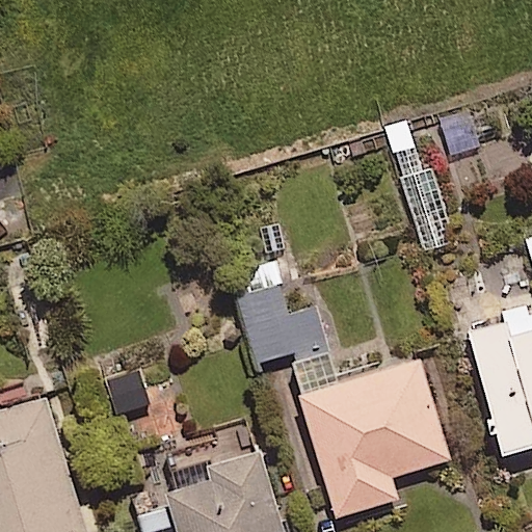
[(318,309),(288,315),(283,290),(243,298),(257,365),(327,349),(318,309)]
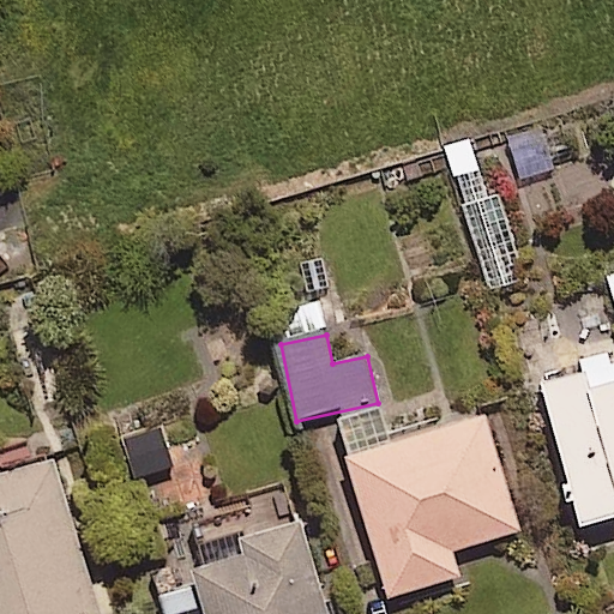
[(613,363),(541,384),(582,529),(613,519),(613,363)]
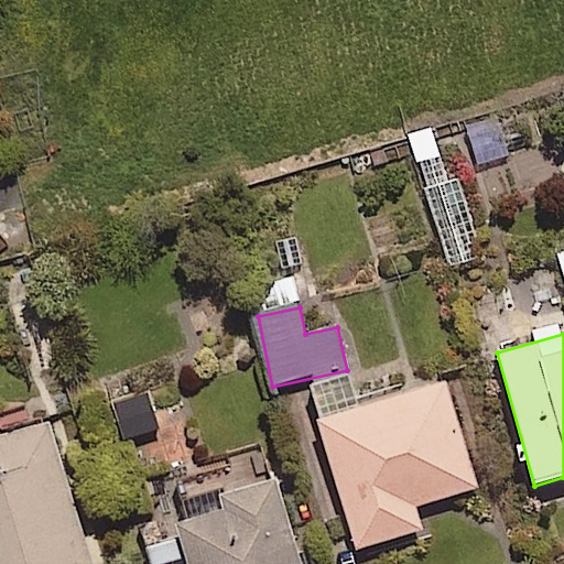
[(418,508),(479,489),(445,380),(320,419),(360,551),(424,530),(418,508)]
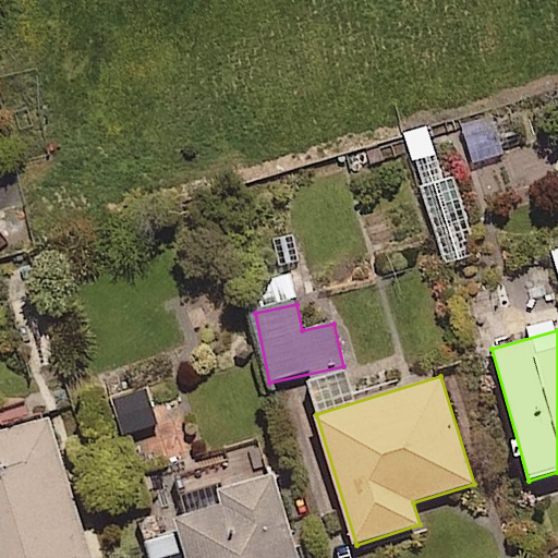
[(0,557),(91,557),(51,416),(0,431),(0,557)]
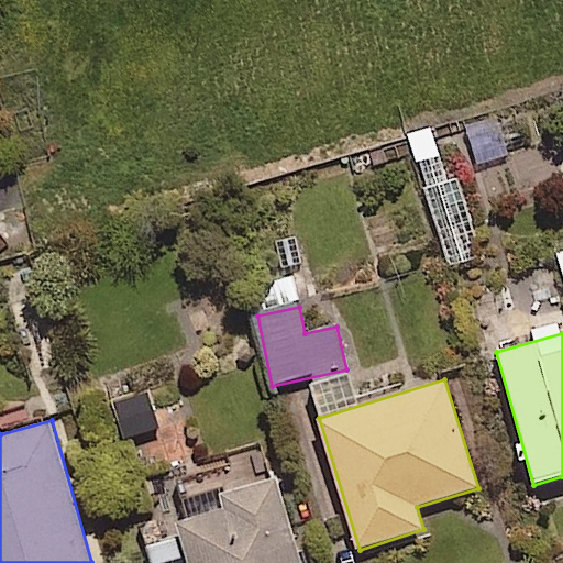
[(145,476),(194,463),(184,429),(135,441),(145,476)]
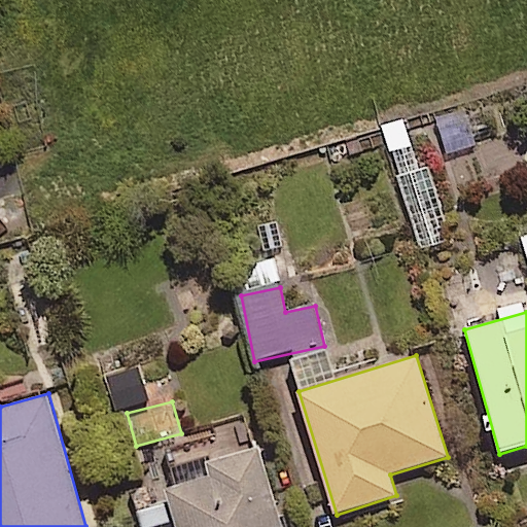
[(282,526),(260,452),(233,460),(237,473),(138,502),(144,526),(282,526)]
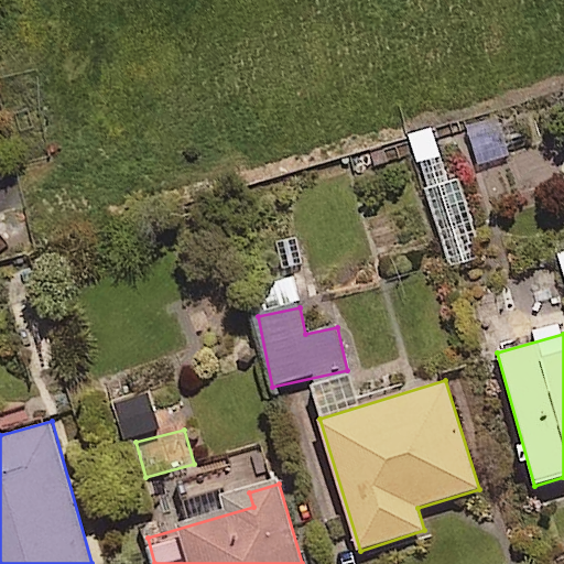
All buildings are outlined.
